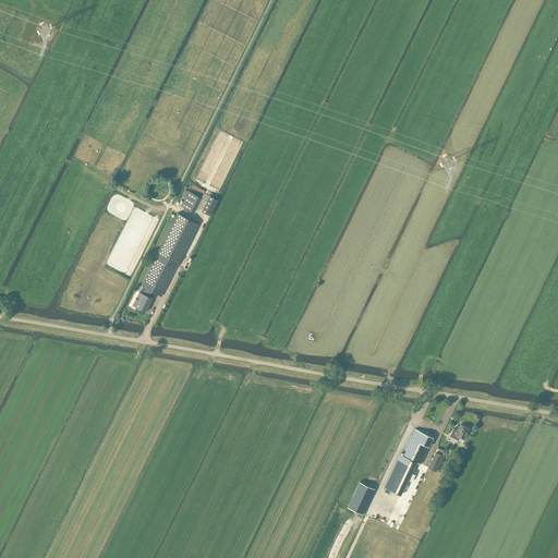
[(204,192),(192,186),(190,191),(201,196),(204,192)]
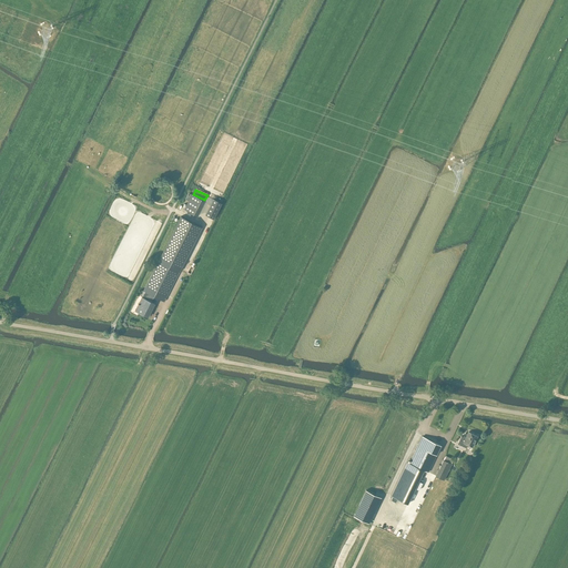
[(213,199),(205,214),(214,219),(222,203),(213,199)]
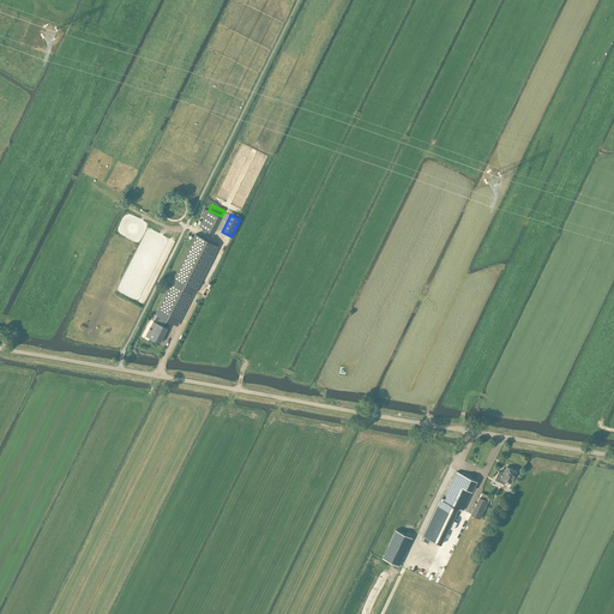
[(196,234),(155,314),(166,320),(178,326),(218,245),(196,234)]
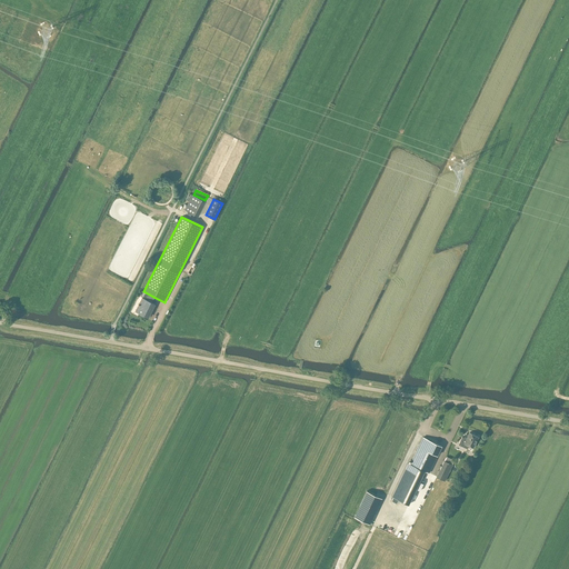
[(153,297),(146,292),(142,298),(139,303),(138,305),(139,305),(136,311),(148,317),(155,303),(151,302),(153,297)]
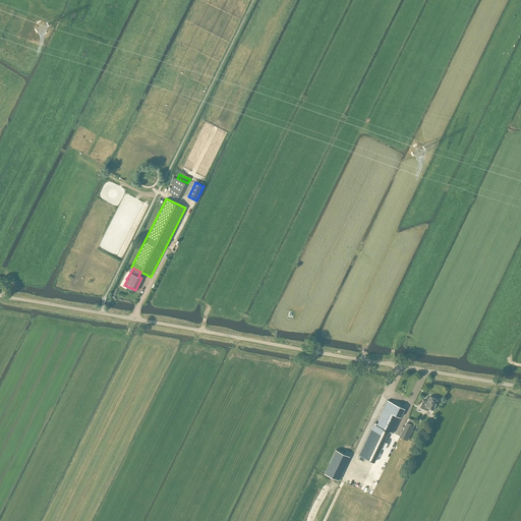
[(432,409),(438,400),(429,396),(426,402),(423,400),(419,407),(427,411),(429,408),(432,409)]
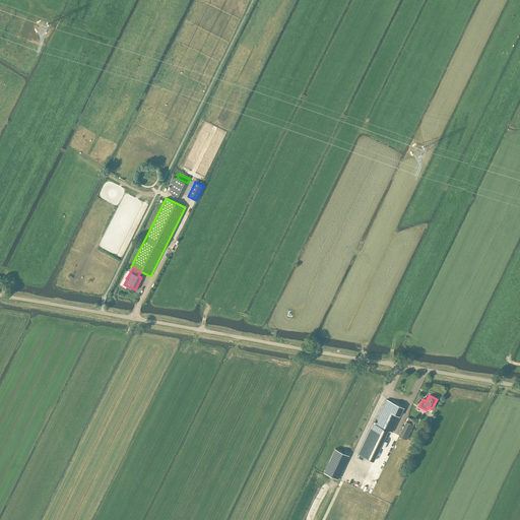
[(386,399),(375,424),(373,423),(358,454),(373,461),(388,431),(392,433),(403,407),(386,399)]
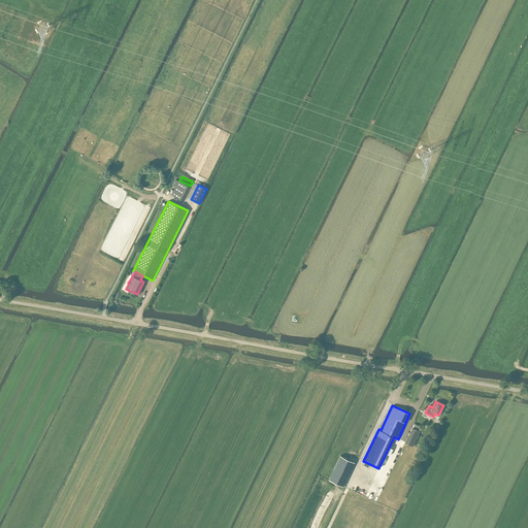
[(413,427),(405,442),(413,446),(420,431),(413,427)]
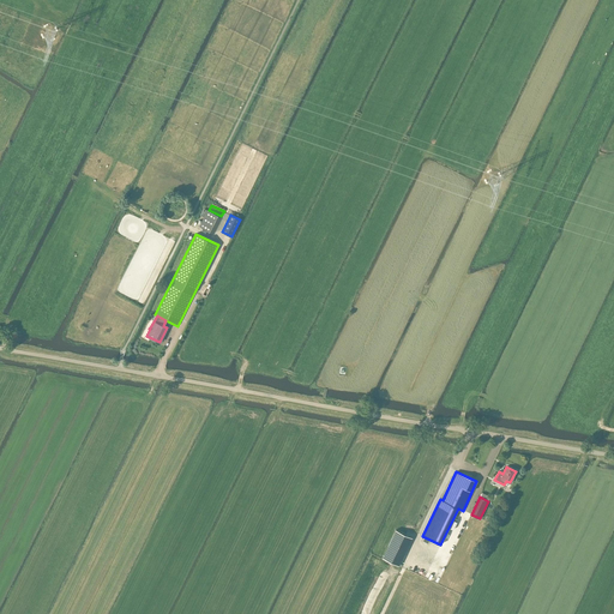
[(407,531),(405,535),(396,530),(383,557),(399,565),(414,534),(407,531)]
